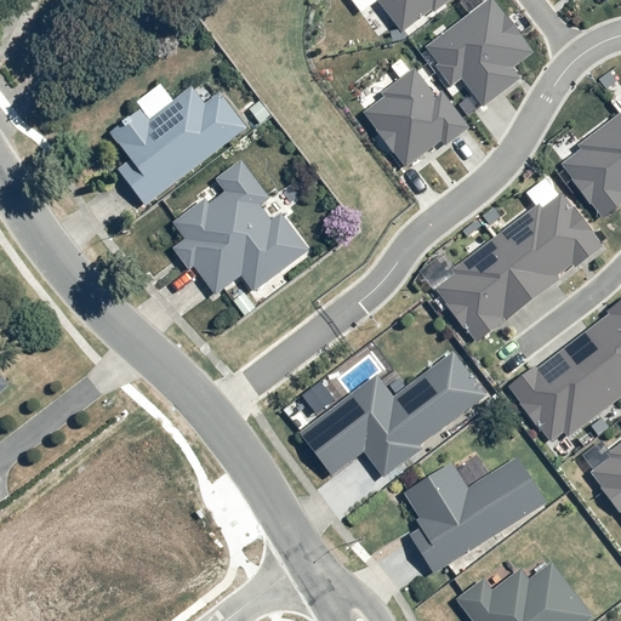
[(377,0),(402,32),(432,10),(434,12),(450,0),(377,0)]
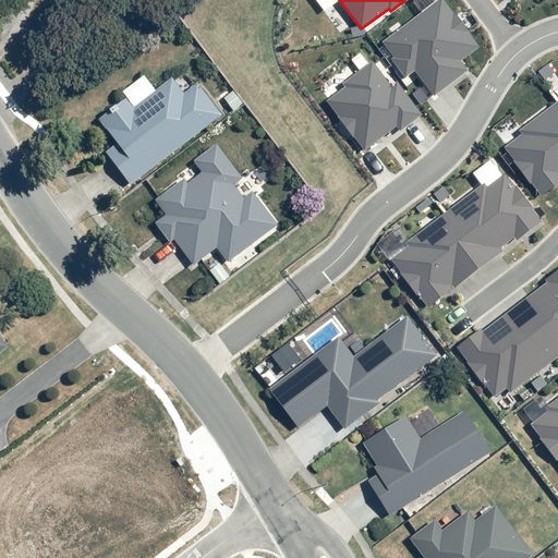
[(390,59),(404,76),(414,69),(433,95),(468,70),(461,61),(478,47),(443,0),(437,0),(383,41),(393,57),(390,59)]
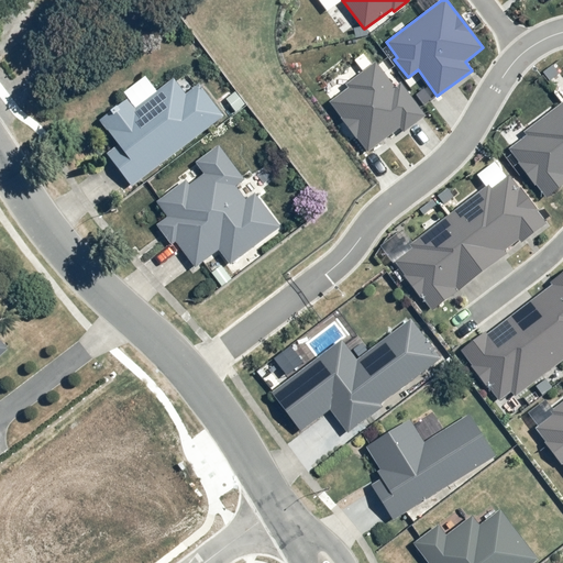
[(401,83),(396,87),(376,62),(346,84),(348,87),(329,101),(367,152),(399,127),(404,132),(426,116),(401,83)]
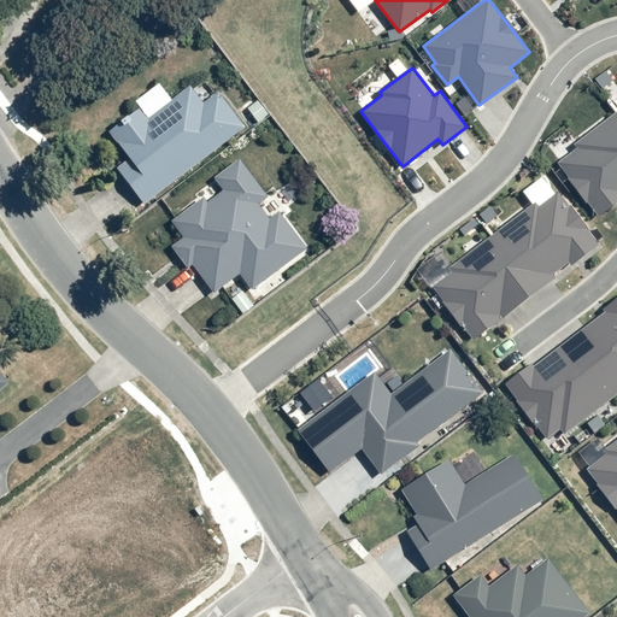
[(119,170),(147,204),(248,128),(221,93),(206,103),(194,87),(152,118),(145,107),(111,131),(133,160),(119,170)]
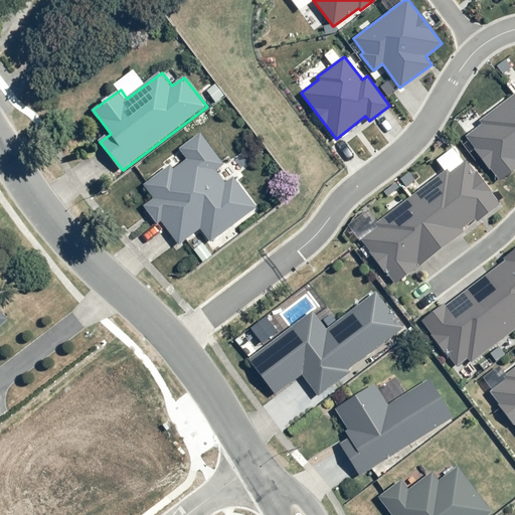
[(514,174),(514,95),(473,127),(477,133),(469,139),(503,184),(514,174)]
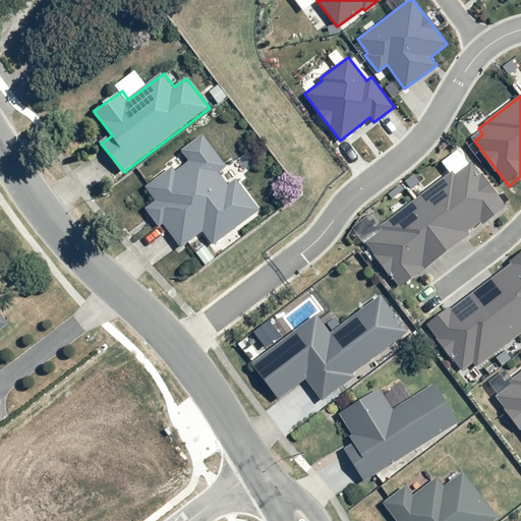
[(205,231),(215,244),(263,212),(238,179),(230,186),(221,173),(228,167),(204,135),(184,151),(189,158),(147,188),(158,200),(147,209),(160,228),(165,224),(182,246),(205,231)]
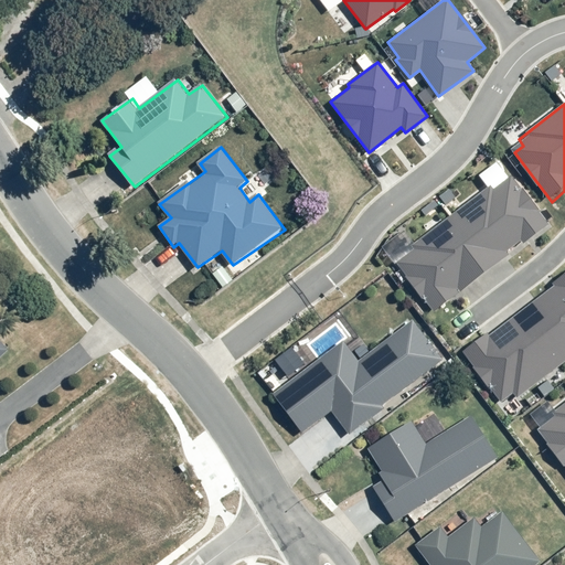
[(551,227),(513,179),(499,189),(494,182),(402,253),(406,258),(398,265),(436,315),(551,227)]
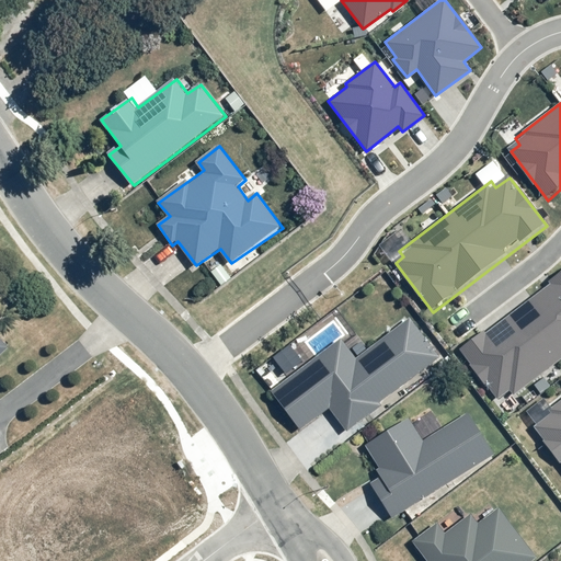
[(560,275),(460,351),(499,400),(512,390),(516,396),(560,362),(560,275)]
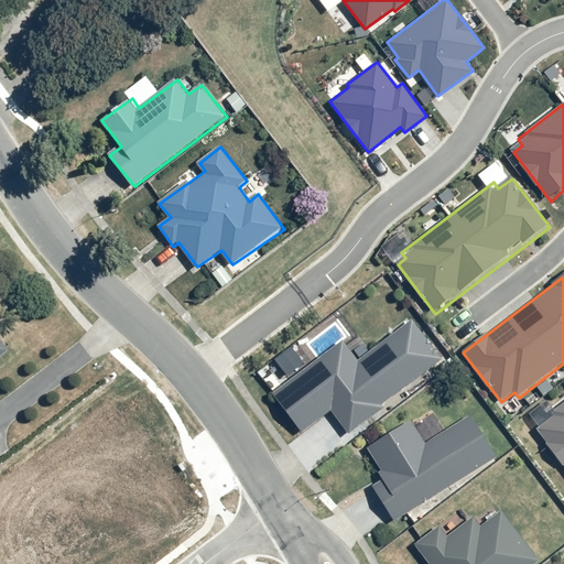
[(333,411),(347,431),(443,360),(414,320),(359,361),(344,342),(275,393),(303,432),(333,411)]
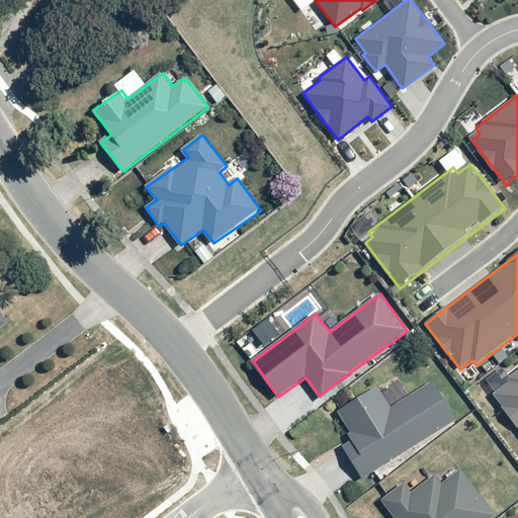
[(0,330),(9,323),(0,312),(0,330)]
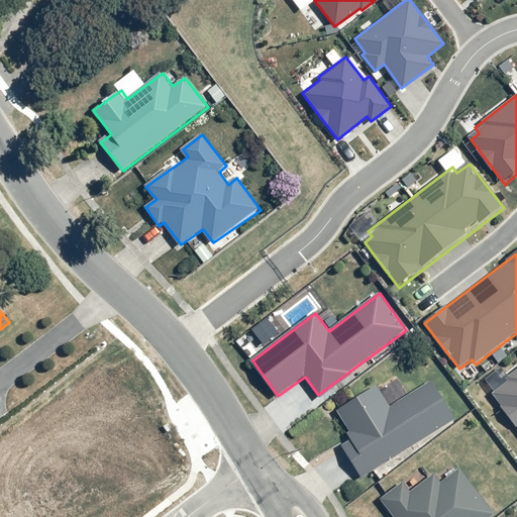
[(516,374),(492,393),(516,427),(516,374)]
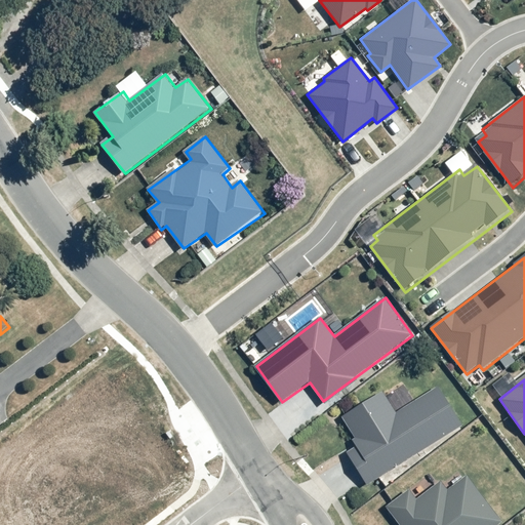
[(349,452),(367,484),(462,428),(437,390),(399,413),(387,392),(342,416),(360,446),(349,452)]
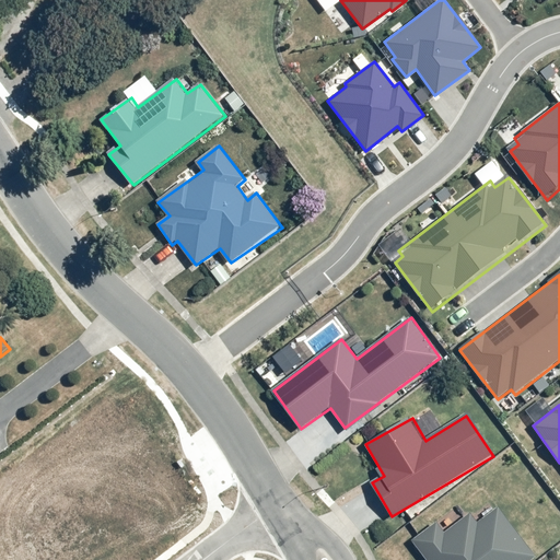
[(533,559),(539,556),(502,508),(478,526),(470,515),(445,534),(438,524),(416,540),(430,559),(533,559)]
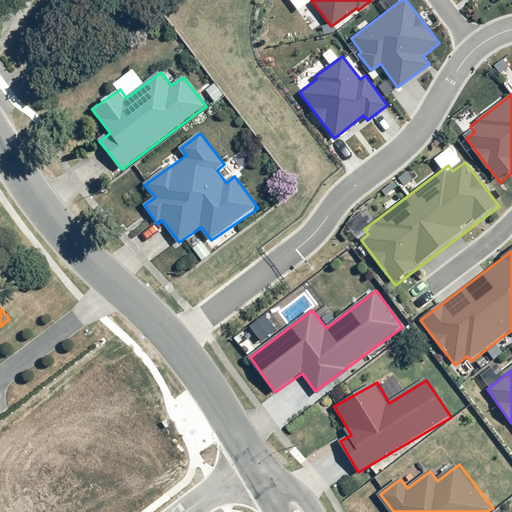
All buildings are outlined.
